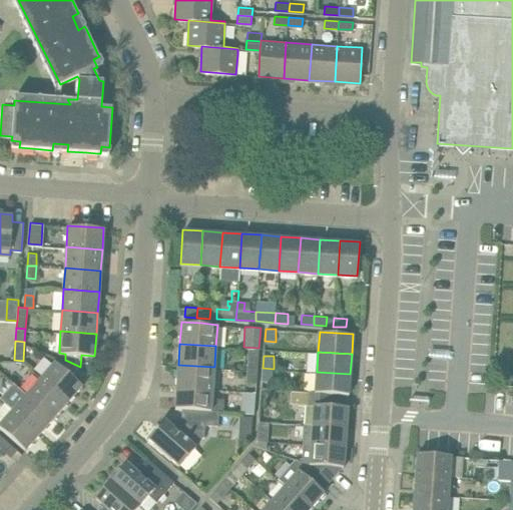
[(247,370),(257,370),(258,358),(248,357),(247,370)]
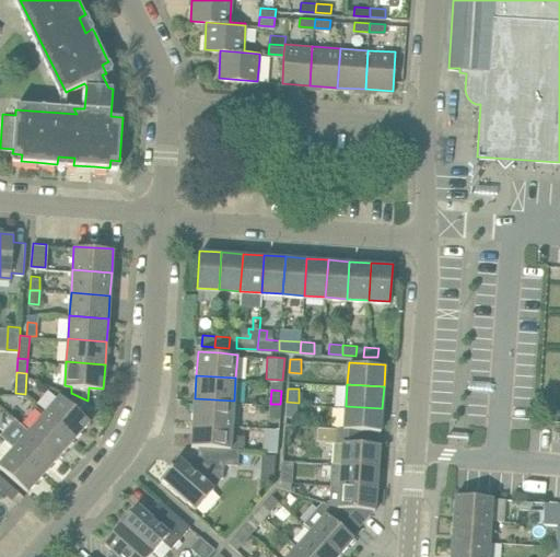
[(88,402),(88,401),(71,393),(66,399),(60,394),(45,412),(73,438),(90,420),(80,410),(88,402)]
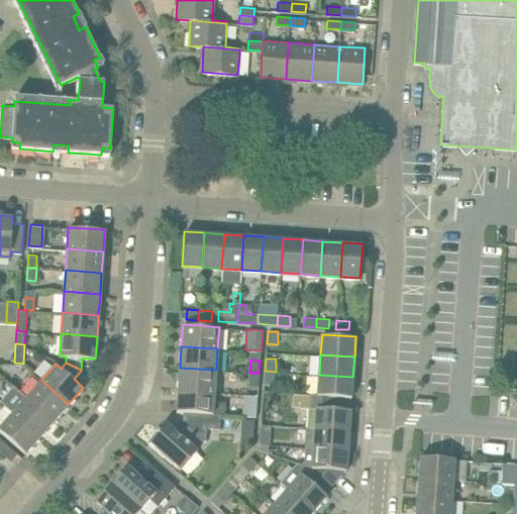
[(180,368),(178,389),(214,391),(216,370),(180,368)]
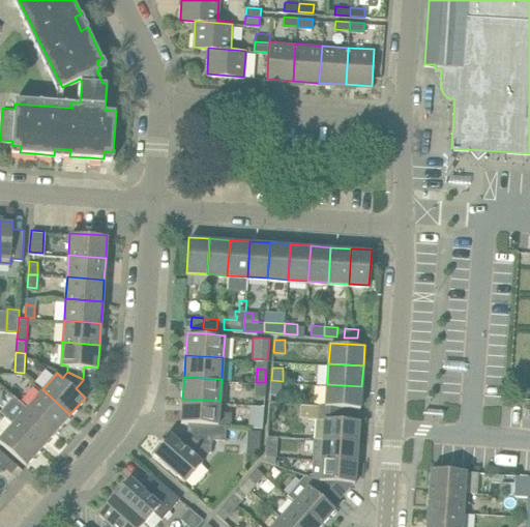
[(282,393),(283,381),(271,380),(270,393),(282,393)]
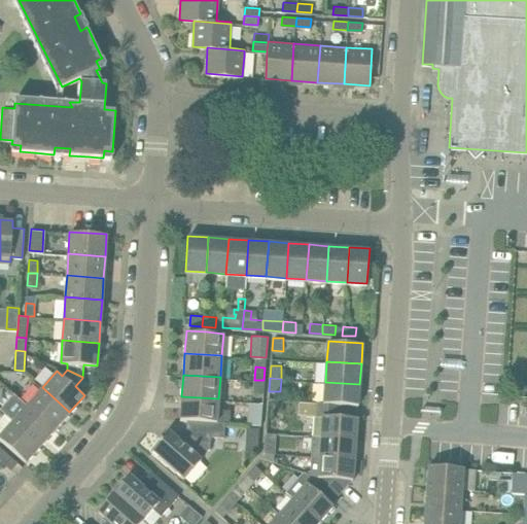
[(264,393),(264,380),(254,380),(253,392),(264,393)]
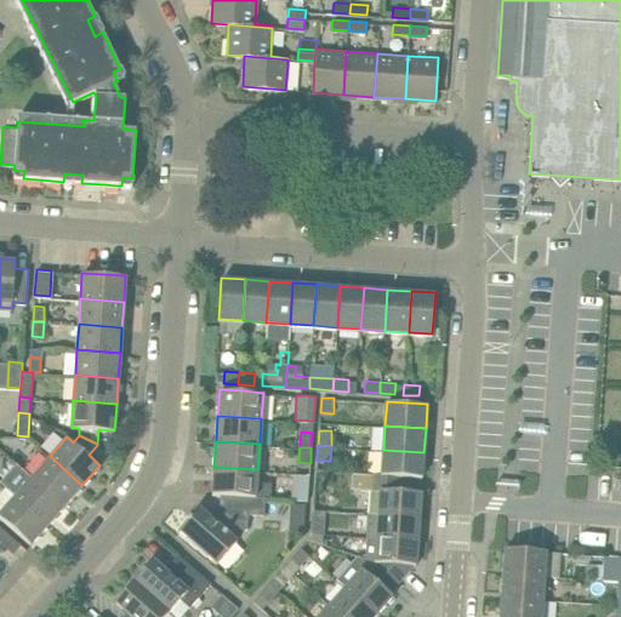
[(423,452),(383,450),(381,473),(421,476),(422,476),(423,452)]
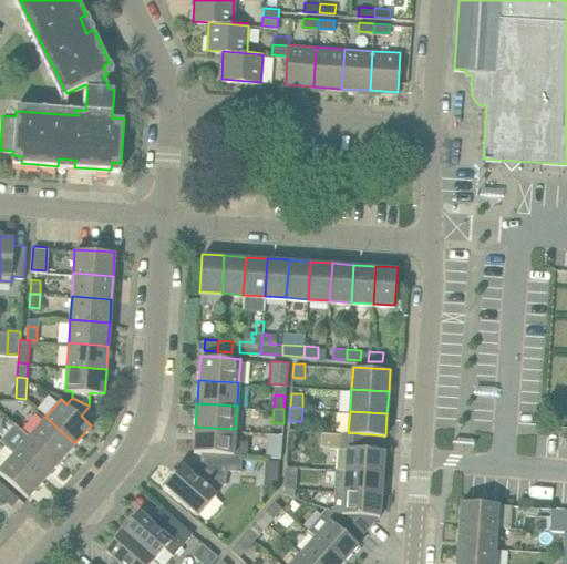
[(60,461),(74,443),(45,417),(30,434),(60,461)]
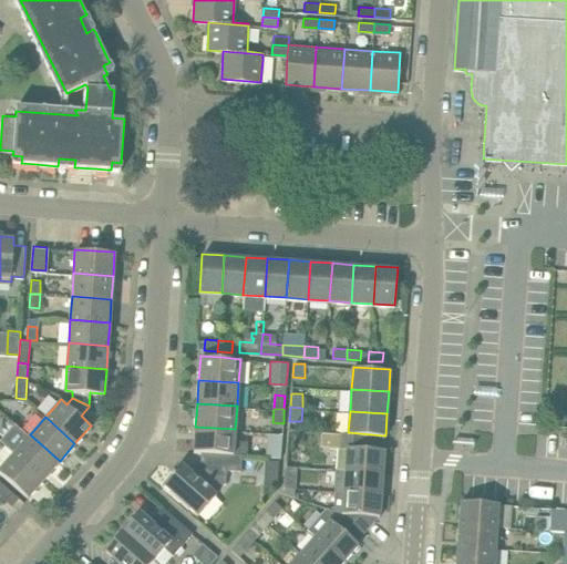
[(194,450),(200,451),(246,454),(247,441),(235,440),(235,429),(195,427),(194,450)]
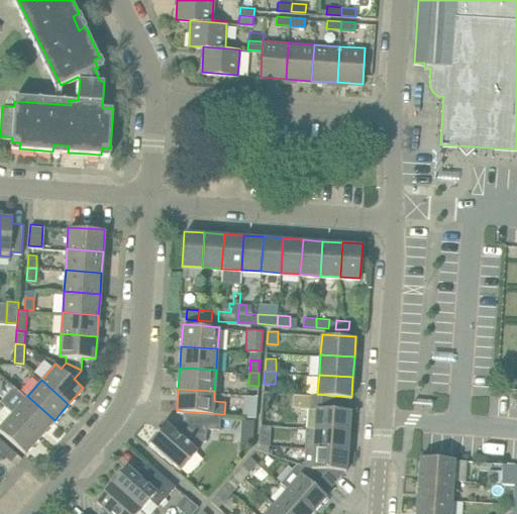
[(277,393),(266,392),(265,404),(277,404),(277,393)]
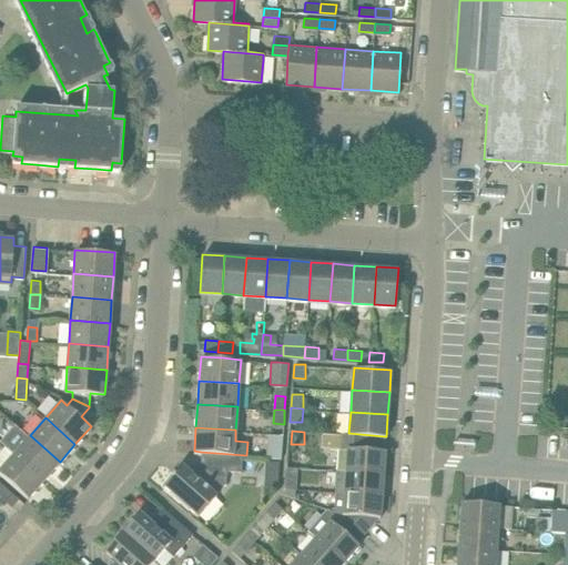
[(385,436),(348,433),(322,432),(321,446),(338,447),(337,466),(384,470),(385,450),(384,450),(385,436)]
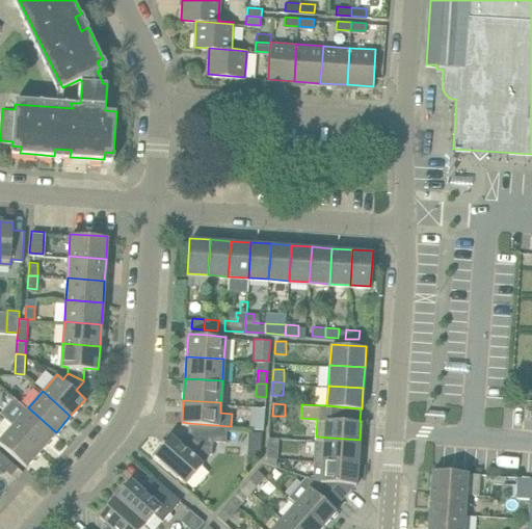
[(263,428),(265,406),(256,405),(254,427),(263,428)]
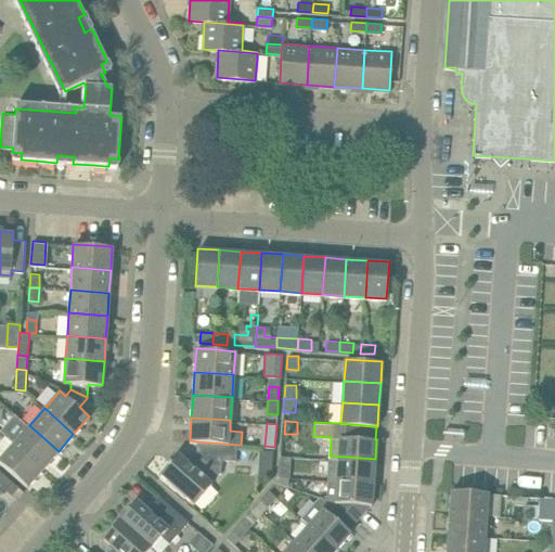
[(59,451),(29,425),(14,443),(43,469),(59,451)]
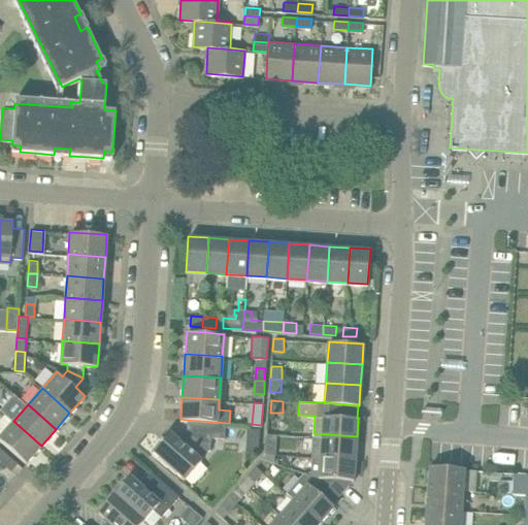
[(229,423),(187,420),(186,433),(179,440),(169,431),(153,450),(168,463),(185,479),(201,460),(200,459),(210,447),(211,436),(225,437),(226,423),(229,423)]
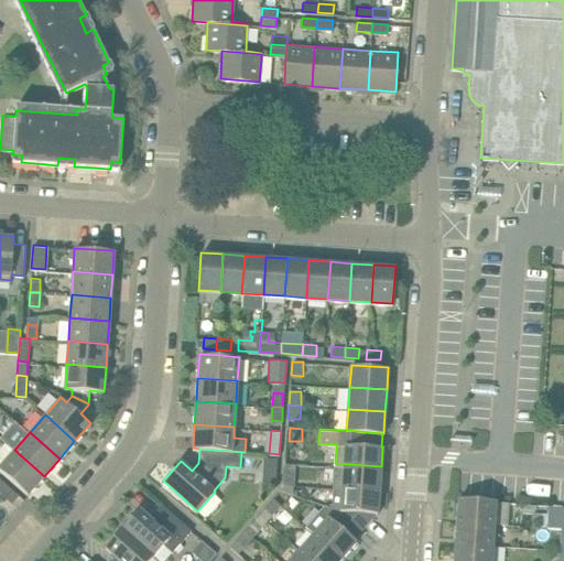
[(0,468),(28,494),(44,476),(14,450),(0,465),(0,468)]
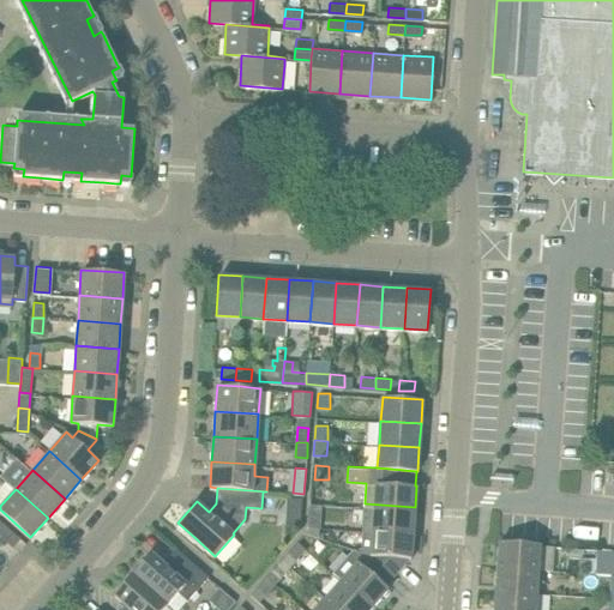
[(308,526),(320,527),(321,505),(309,503),(308,526)]
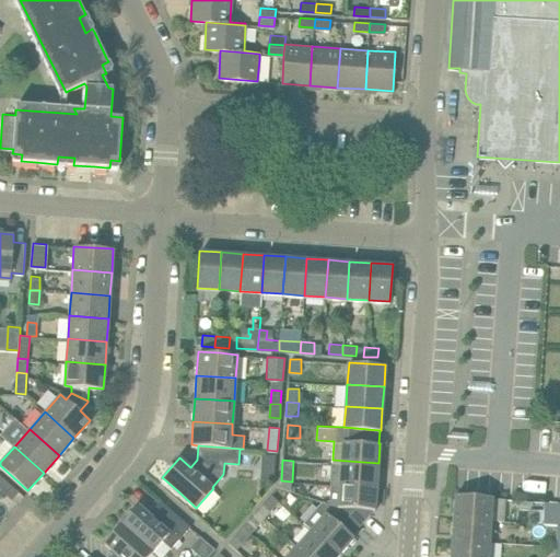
[(333,460),(330,482),(376,485),(378,463),(333,460)]
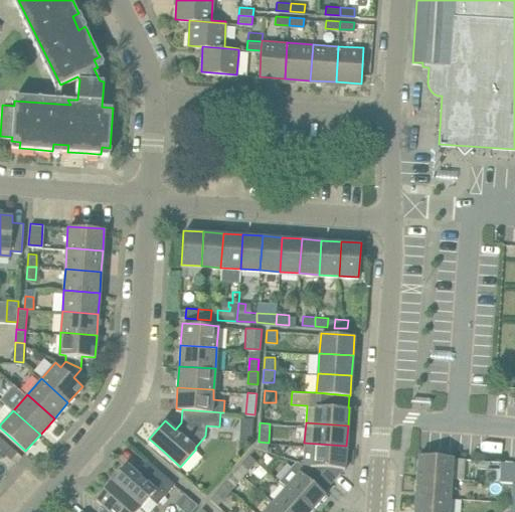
[(7,443),(2,450),(11,458),(17,452),(7,443)]
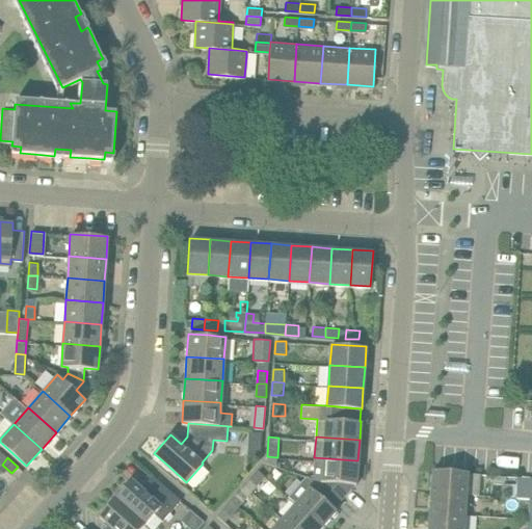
[(321,479),(342,497),(354,483),(356,483),(357,460),(314,457),(314,460),(321,460),(320,478),(321,479)]
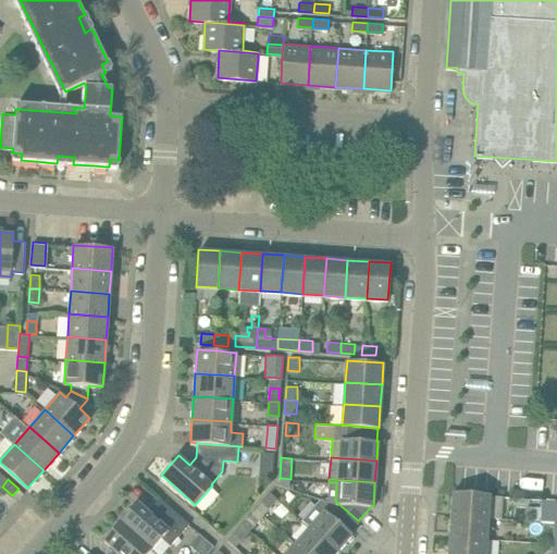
[(450,513),(489,515),(490,494),(453,491),(450,513)]
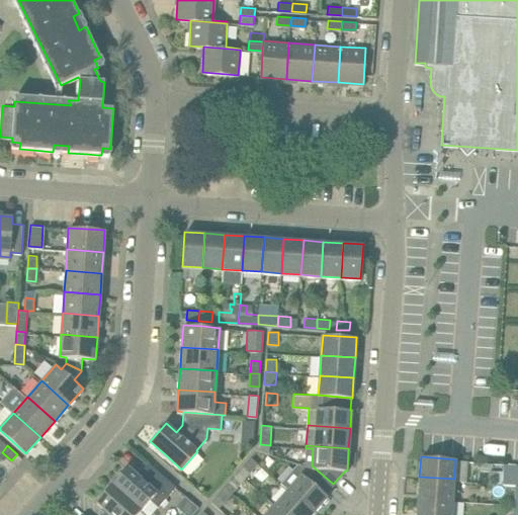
[(239,470),(245,477),(257,462),(251,457),(239,470)]
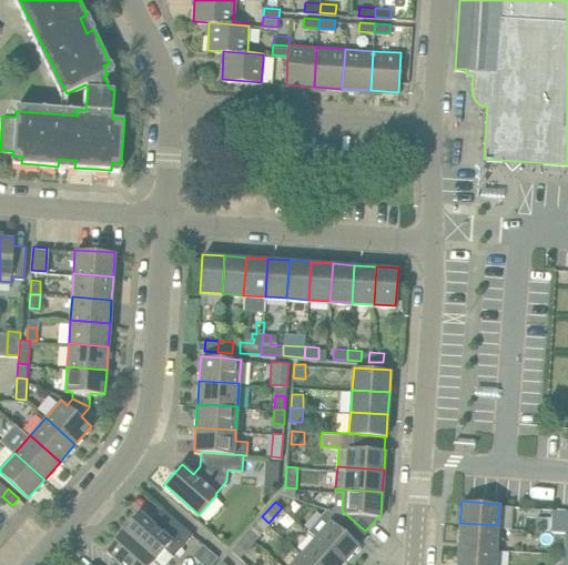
[(140,512),(123,531),(154,558),(165,547),(173,555),(193,533),(162,506),(150,521),(140,512)]
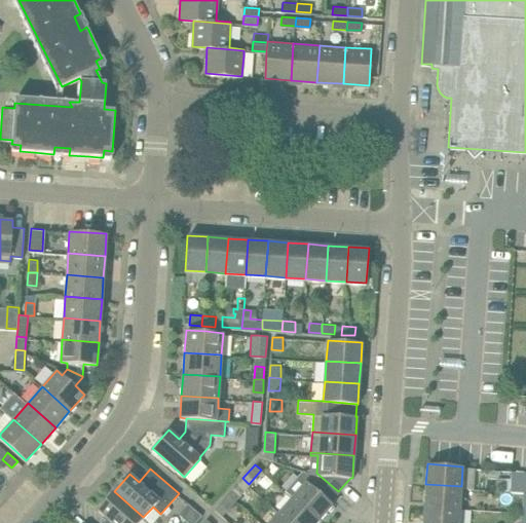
[(510,491),(523,492),(525,492),(525,470),(512,470),(510,491)]
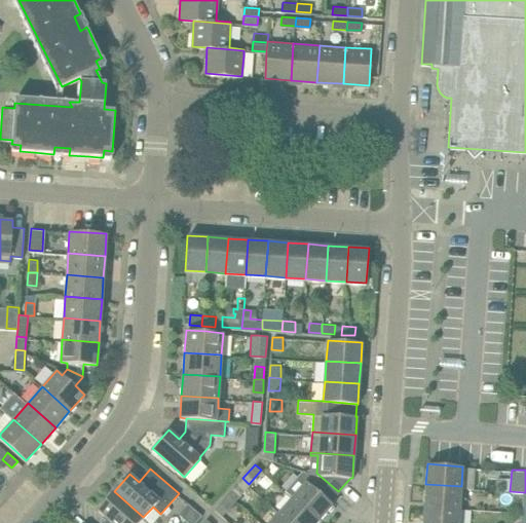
[(306,480),(293,495),(318,519),(333,503),(329,501),(338,491),(317,474),(309,482),(306,480)]
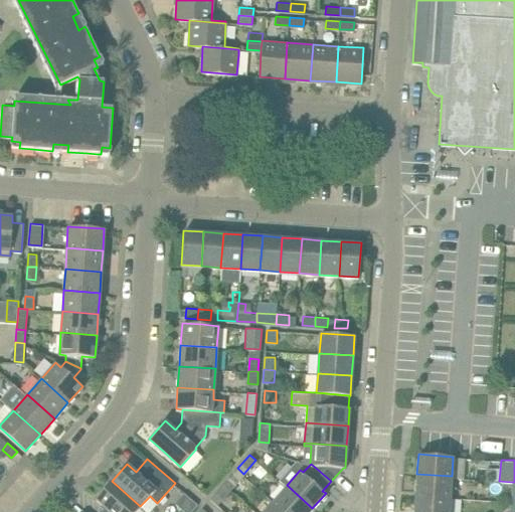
[(224,483),(230,488),(243,474),(237,468),(224,483)]
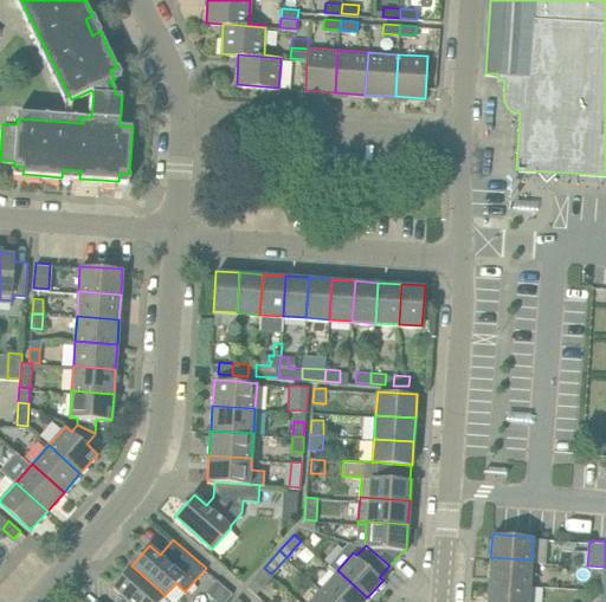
[(490,557),(489,580),(529,583),(532,560),(490,557)]
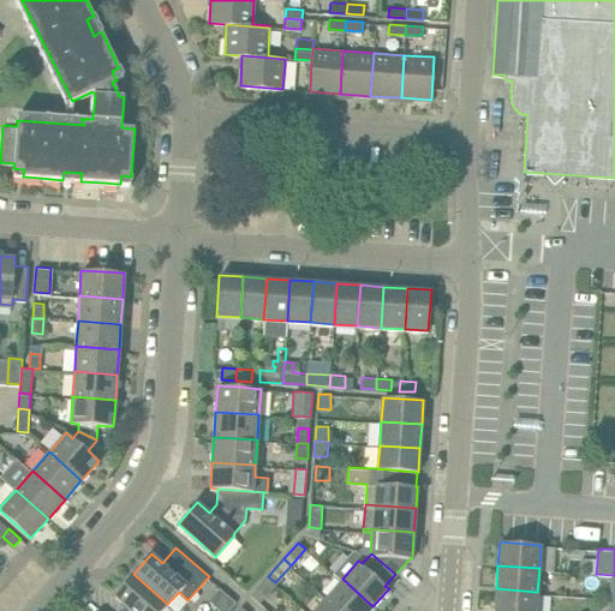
[(125,604),(119,610),(161,610),(167,604),(133,574),(114,594),(125,604)]
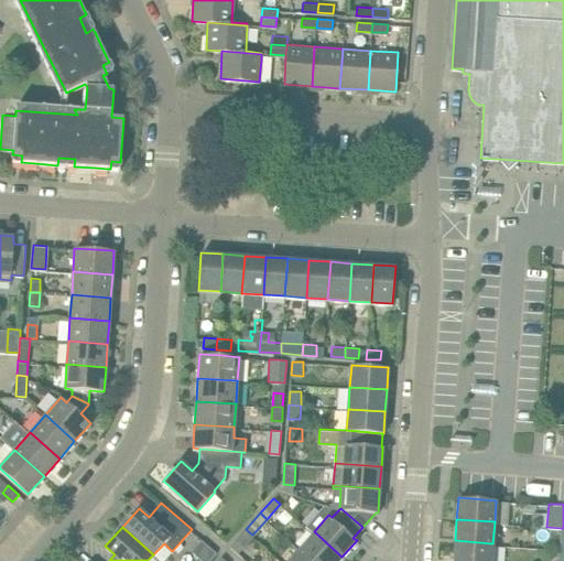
[(252,535),(246,529),(231,547),(238,552),(252,535)]
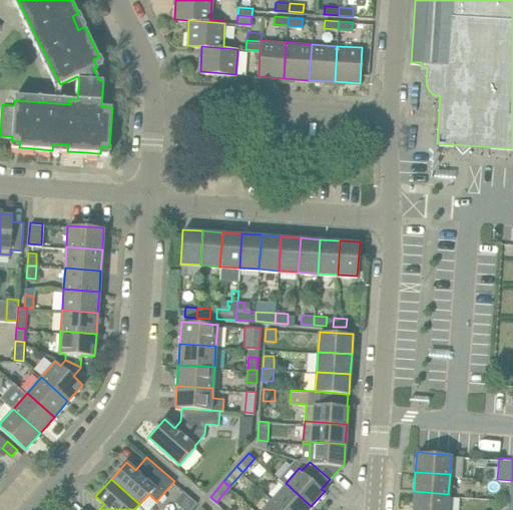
[(286,483),(273,498),(286,509),(308,509),(311,506),(286,483)]
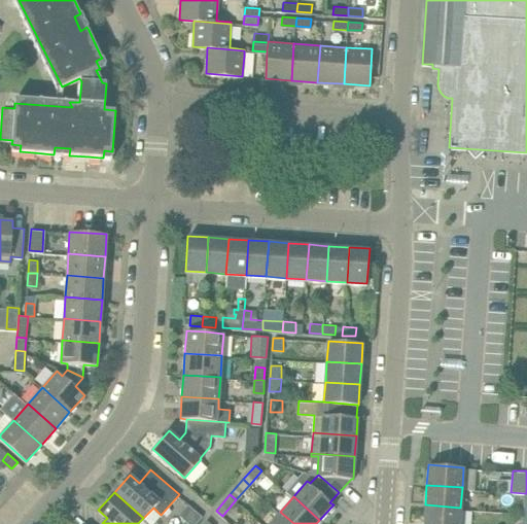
[(459,523),(460,508),(425,504),(423,523),(459,523)]
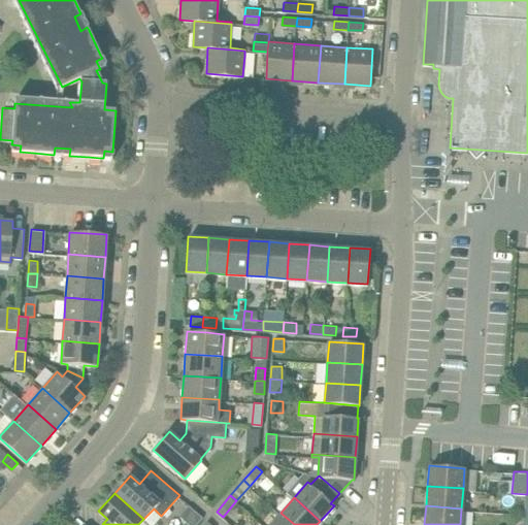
[(294,524),(281,513),(269,524),(294,524)]
